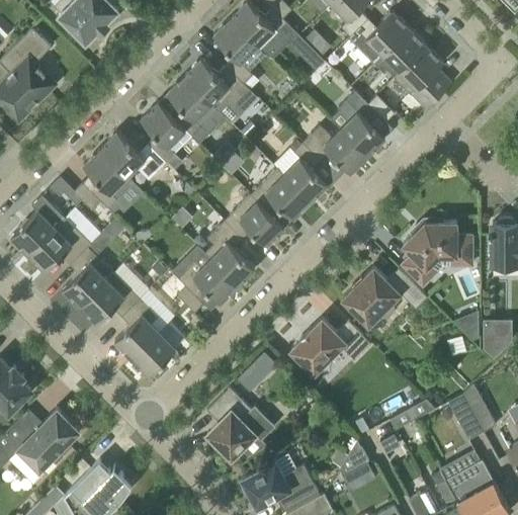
[(60,0),(55,6),(61,12),(58,15),(73,30),(71,32),(81,41),(82,39),(86,44),(97,31),(100,34),(110,24),(107,21),(118,10),(114,6),(120,0),(60,0)]
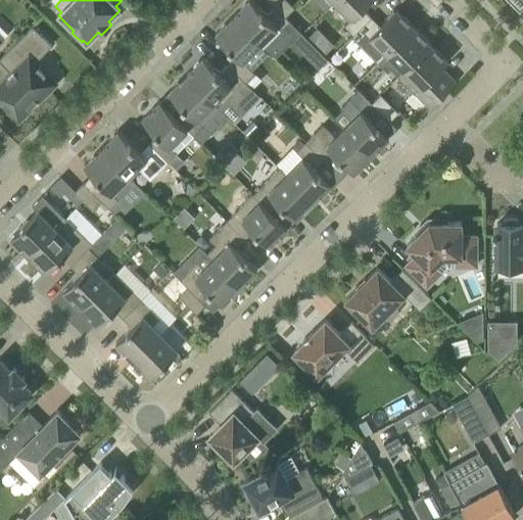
[(285,19),(285,18),(294,10),(284,0),(268,0),(267,1),(275,8),(285,19)]
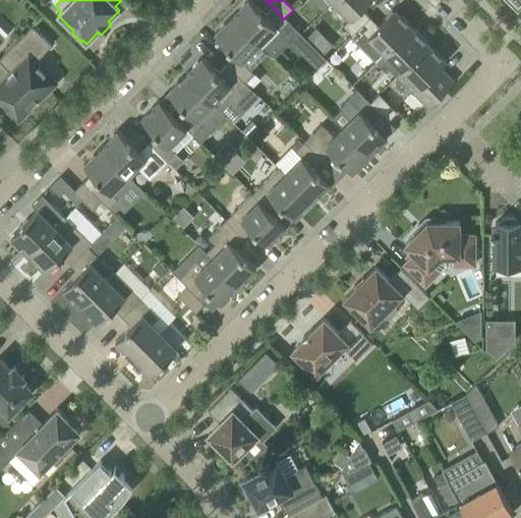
[(310,0),(324,13),(334,3),(336,0),(310,0)]
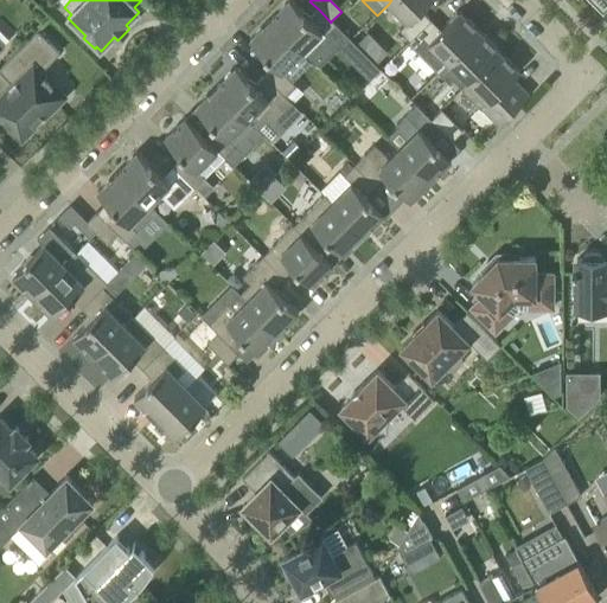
[(391,0),(389,4),(409,24),(400,33),(410,44),(430,23),(421,12),(432,0),(391,0)]
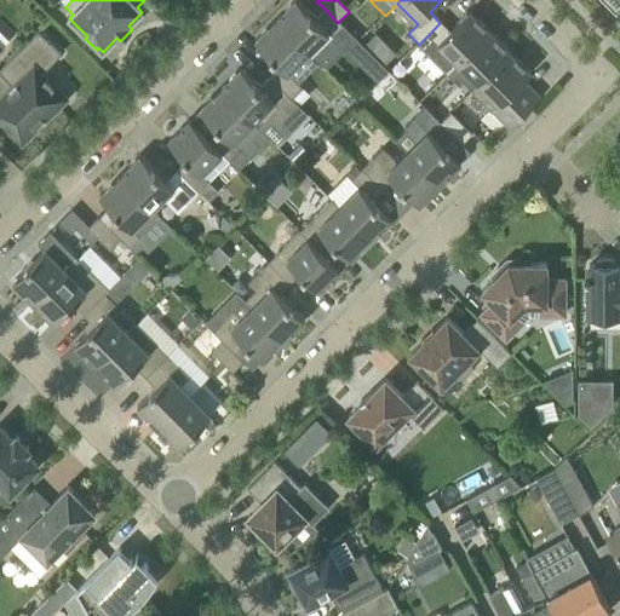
[(619,0),(604,0),(610,6),(612,5),(616,11),(619,7),(619,0)]
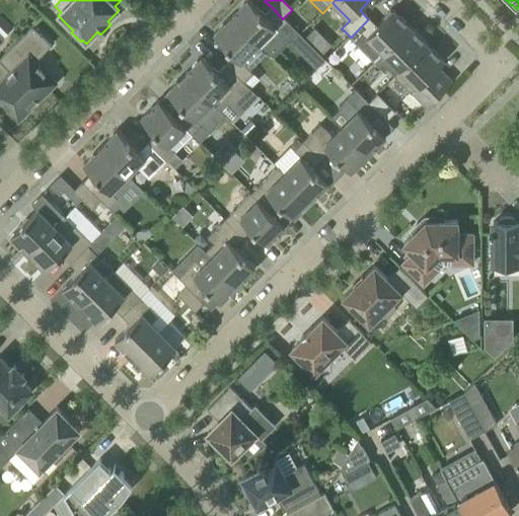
[(282,35),(291,26),(283,18),(283,19),(273,8),(264,17),(248,2),(231,18),(258,46),(275,29),(282,35)]
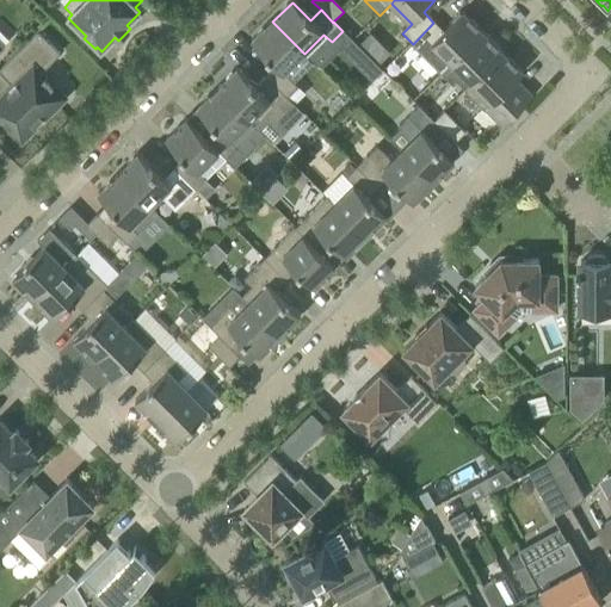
[(444,32),(433,23),(413,44),(411,45),(442,76),(452,64),(483,35),(463,14),(444,32)]
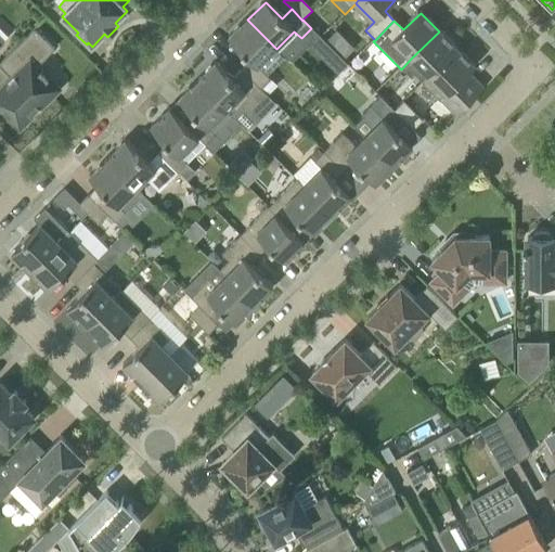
[(276,49),(247,20),(229,38),(252,61),(242,71),(261,90),(271,80),(258,67),(276,49)]
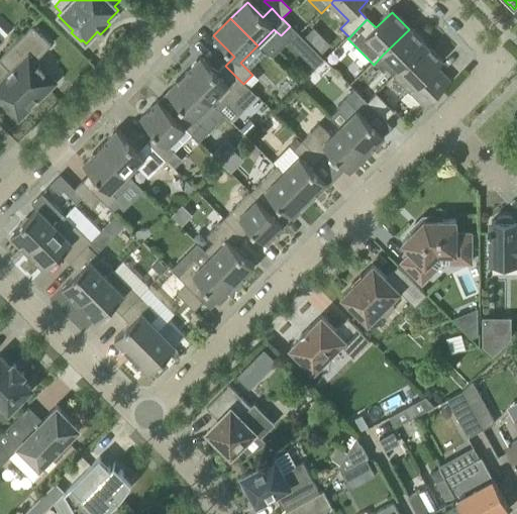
[(31,28),(0,60),(0,63),(11,75),(0,86),(0,100),(18,119),(55,83),(34,64),(50,47),(31,28)]
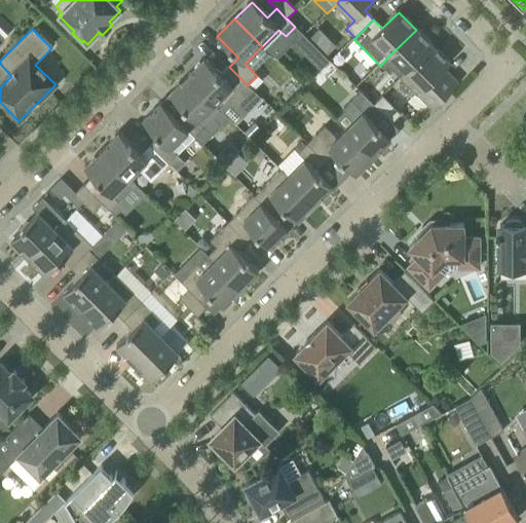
[(389,55),(406,73),(433,46),(416,30),(389,55)]
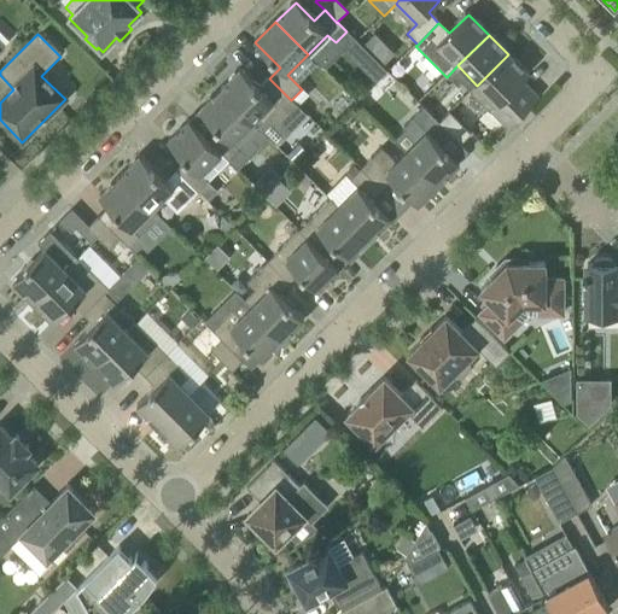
[(529,75),(508,54),(477,86),(470,92),(508,129),(540,99),(523,82),(529,75)]
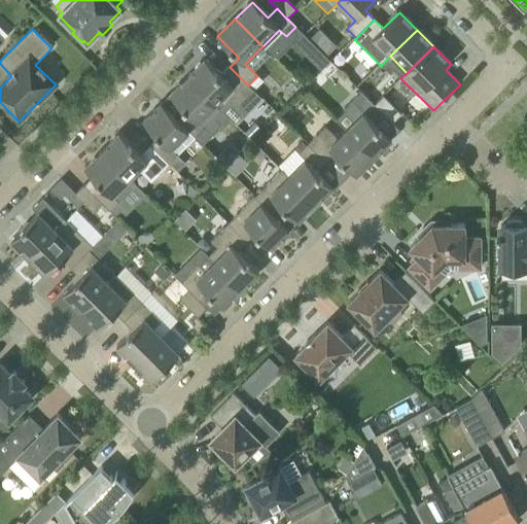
[(187,77),(221,112),(231,103),(237,109),(254,92),(248,85),(230,67),(221,76),(205,60),(187,77)]
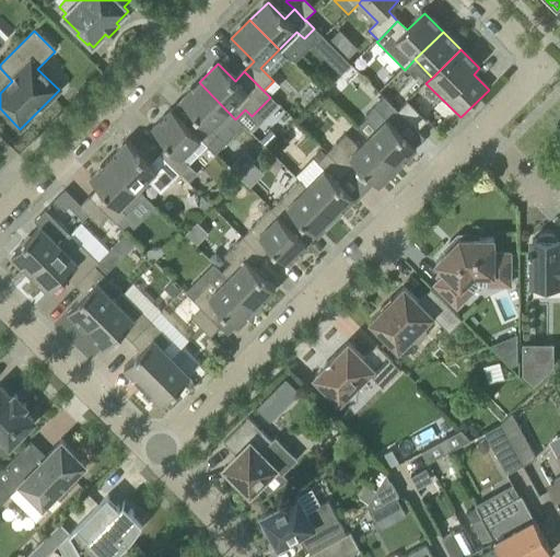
[(198,118),(188,127),(201,140),(200,140),(208,147),(216,155),(244,127),(235,119),(199,82),(181,101),(198,118)]
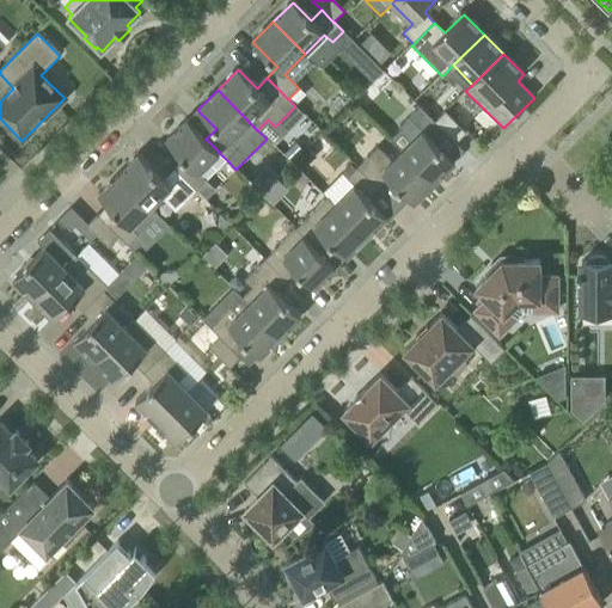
[(403,152),(435,184),(456,164),(436,146),(447,135),(435,123),(420,108),(399,129),(412,142),(403,152)]
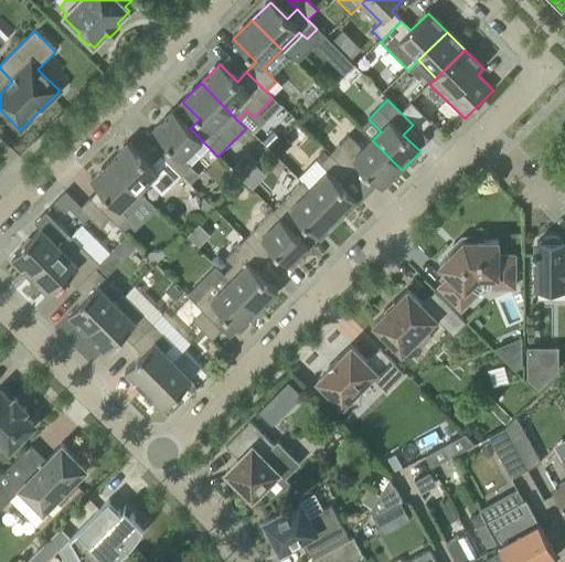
[(412,104),(402,114),(413,125),(420,134),(430,124),(412,104)]
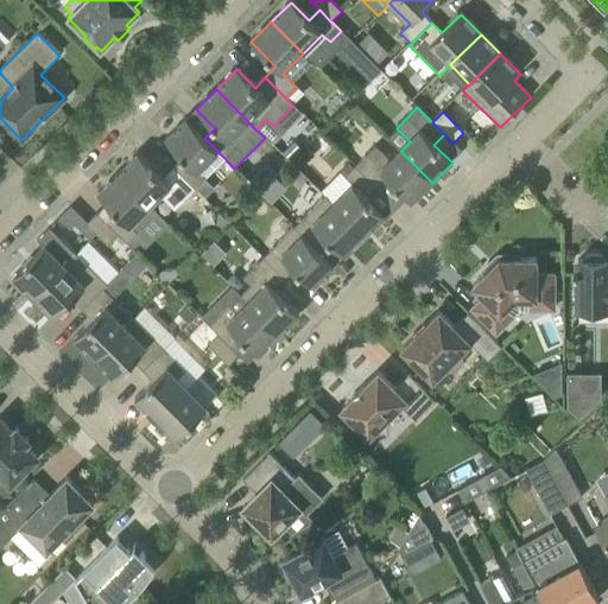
[(184,159),(173,169),(195,190),(204,180),(226,159),(217,152),(219,152),(204,138),(187,120),(165,140),(184,159)]
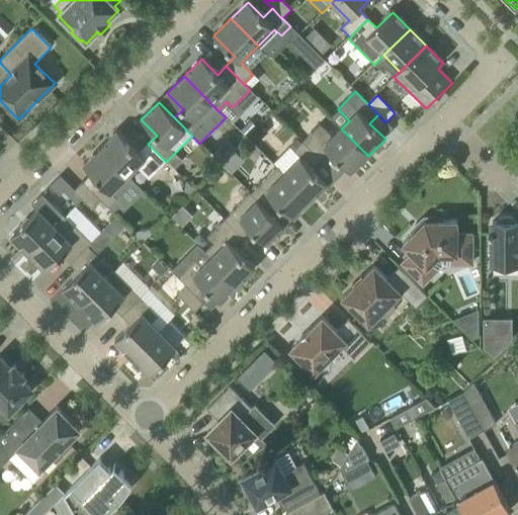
[(341,129),(341,130),(332,138),(320,125),(303,143),(321,161),(330,152),(351,173),(368,156),(341,129)]
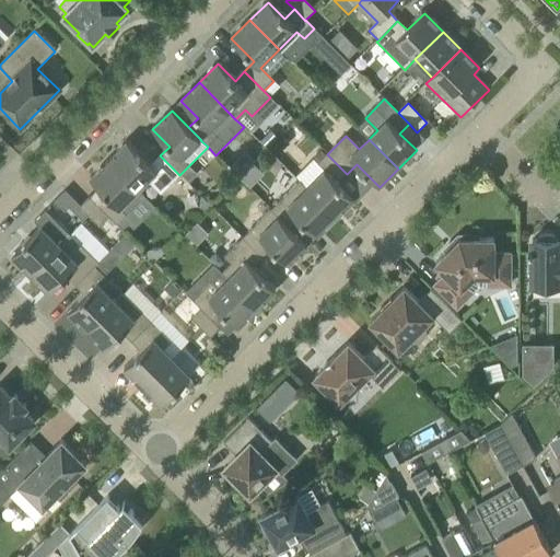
[(161,195),(179,175),(160,155),(150,165),(127,142),(108,161),(138,190),(148,181),(161,195)]
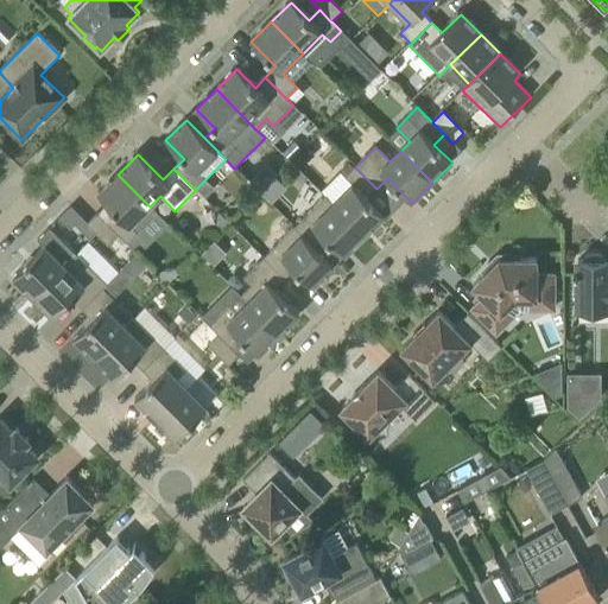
[(377,189),(355,167),(344,178),(353,185),(333,204),(333,205),(365,237),(385,217),(366,199),(377,189)]
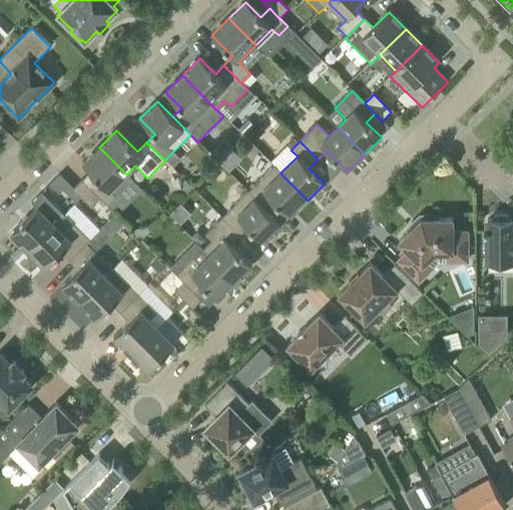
[(98,179),(89,188),(99,199),(107,206),(132,180),(126,174),(99,147),(82,164),(98,179)]
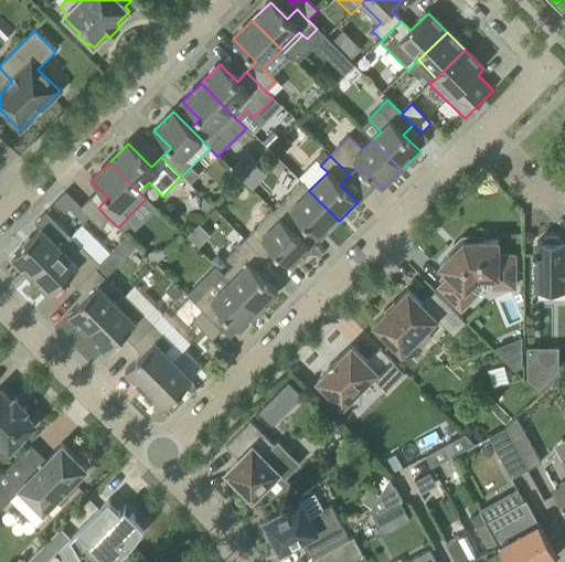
[(190,168),(181,177),(191,187),(200,178),(190,168)]
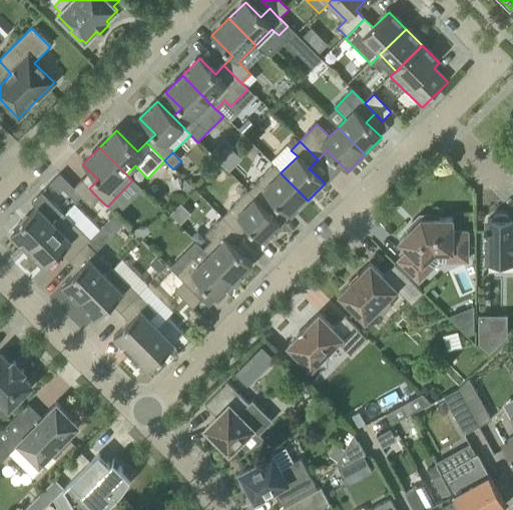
[(275,166),(248,192),(267,210),(275,201),(291,217),(308,200),(281,173),(281,172),(275,166)]
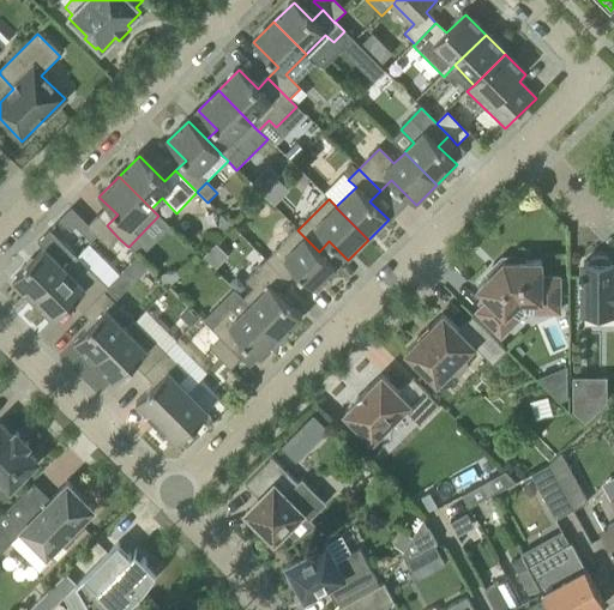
[(72,212),(60,222),(67,229),(77,229),(83,223),(72,212)]
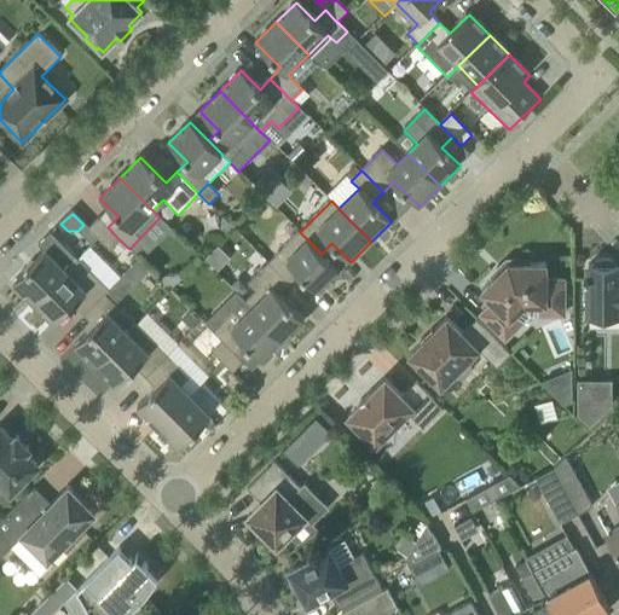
[(110,251),(120,241),(108,227),(99,219),(88,230),(110,251)]
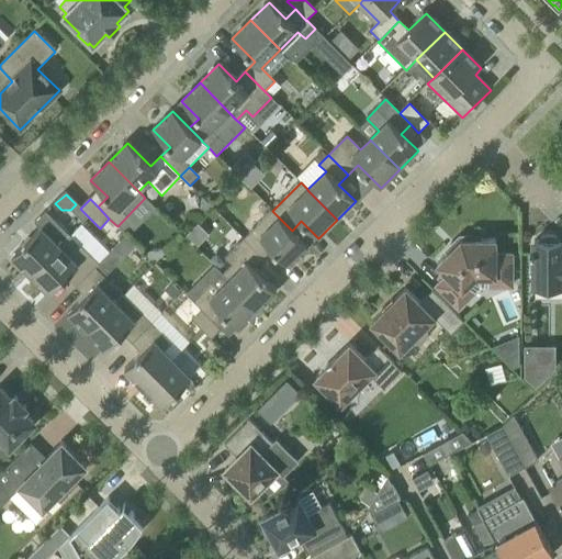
[(308,247),(292,231),(272,211),(244,239),(263,259),(272,249),(290,267),(308,247)]
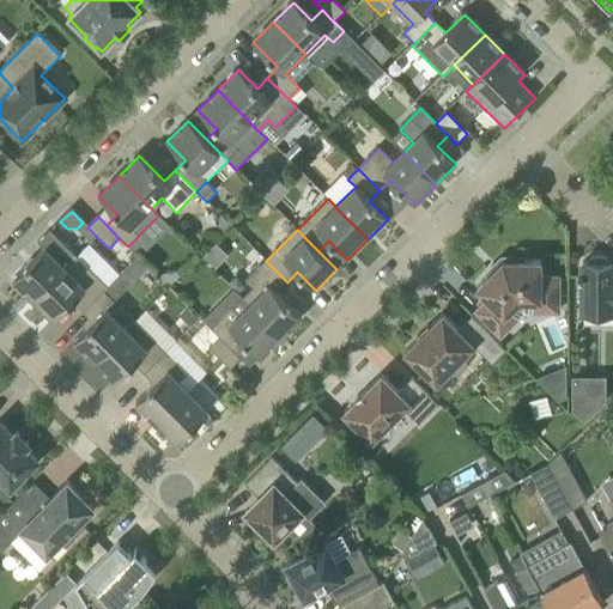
[(66,269),(76,259),(49,232),(30,251),(36,259),(13,281),(34,302),(66,269)]
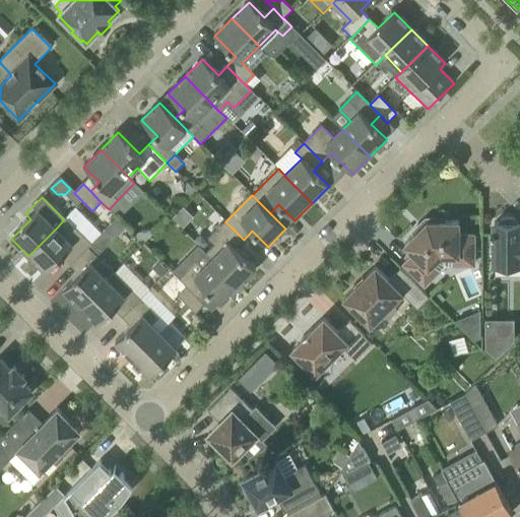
[(454,257),(454,267),(474,266),(474,237),(459,237),(458,223),(436,223),(436,220),(426,220),(418,228),(420,230),(404,246),(414,256),(403,266),(425,287),(438,273),(431,266),(441,257),(454,257)]
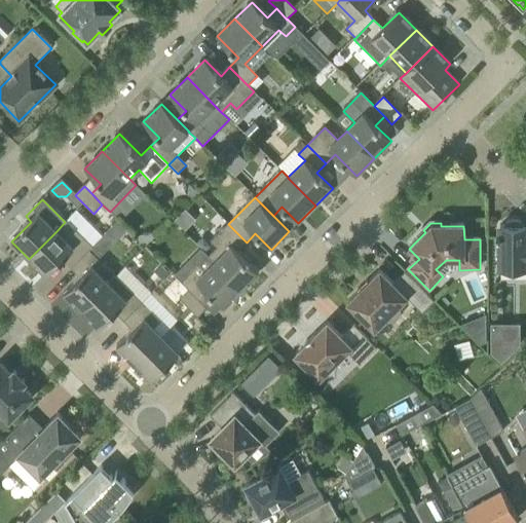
[(514,223),(505,225),(505,227),(500,227),(500,235),(496,235),(496,239),(499,239),(499,269),(525,268),(525,227),(521,227),(521,225),(514,223)]
